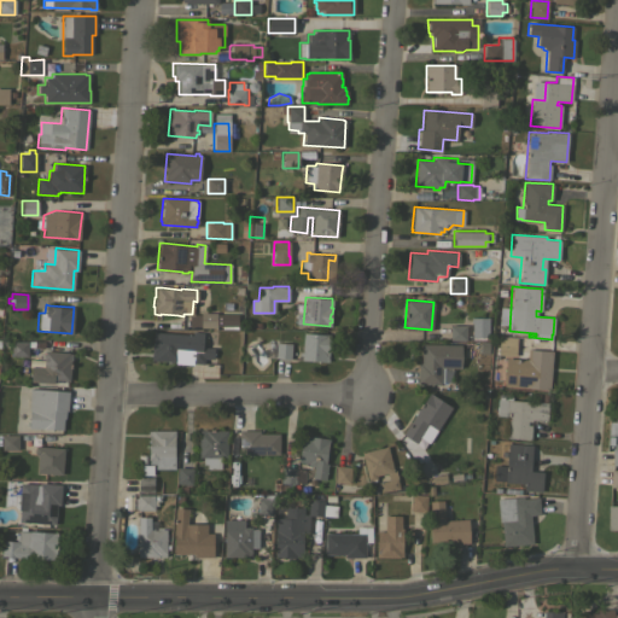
[(216,313),(215,327),(200,327),(200,312),(216,313)]
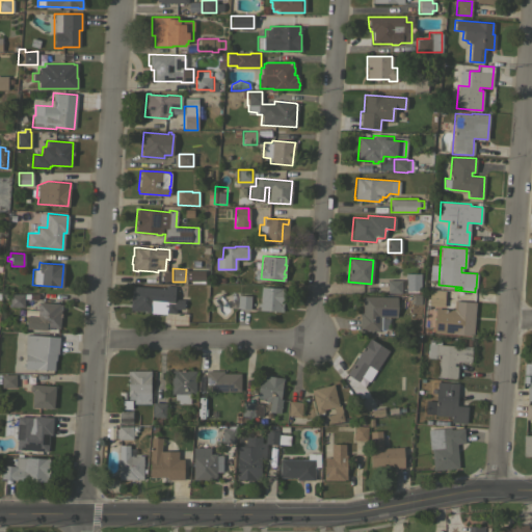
[(420,273),(420,290),(405,290),(405,277),(404,277),(404,273),(420,273)]
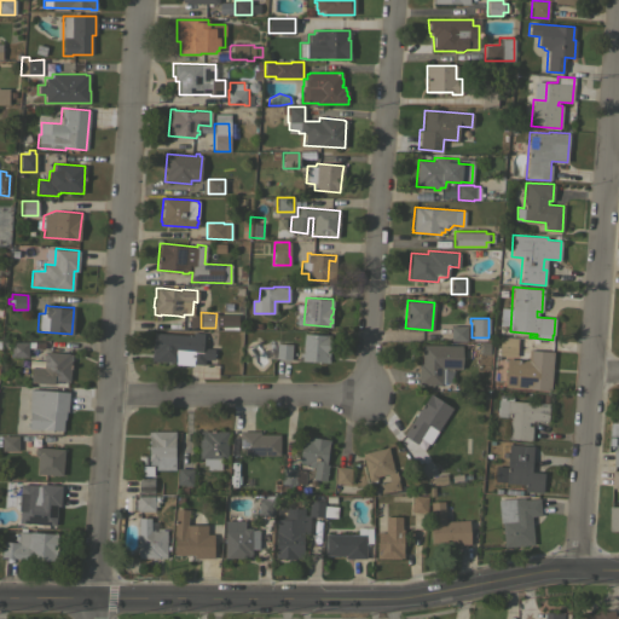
[(467,325),(467,330),(468,330),(468,334),(467,334),(467,341),(450,341),(450,325),(467,325)]
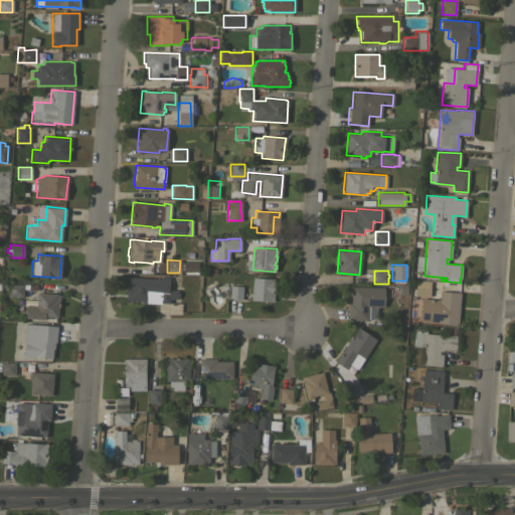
[(160,279),(160,277),(169,277),(168,290),(178,290),(177,299),(170,299),(170,303),(160,303),(160,304),(146,303),(146,302),(126,300),(128,277),(160,279)]
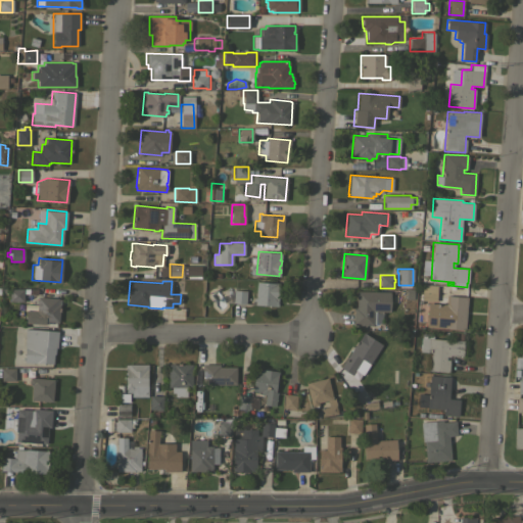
[(256,281),(276,283),(279,283),(277,300),(278,300),(277,305),(254,304),(254,300),(253,300),(253,297),(255,297),(256,281)]
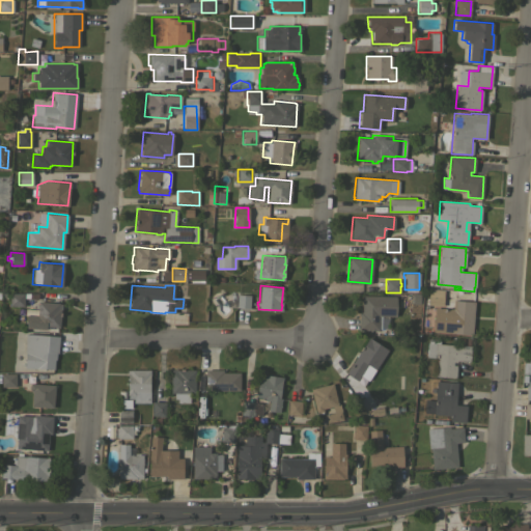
[(443,306),(427,305),(427,307),(422,306),(423,291),(428,291),(428,288),(444,289),(443,306)]
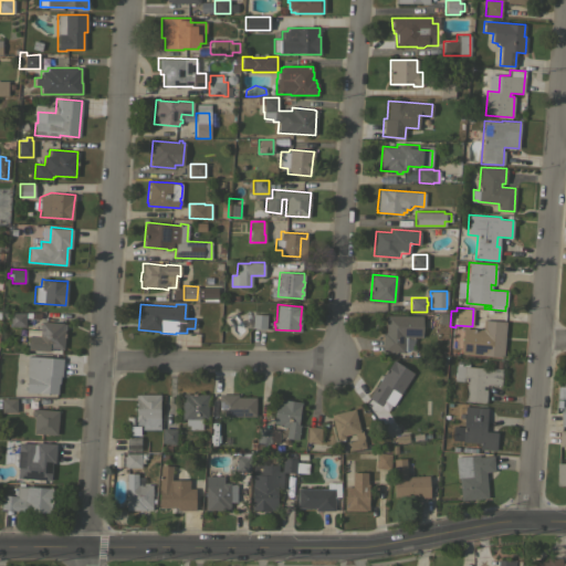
[(10,313),(25,312),(25,326),(10,326),(10,313)]
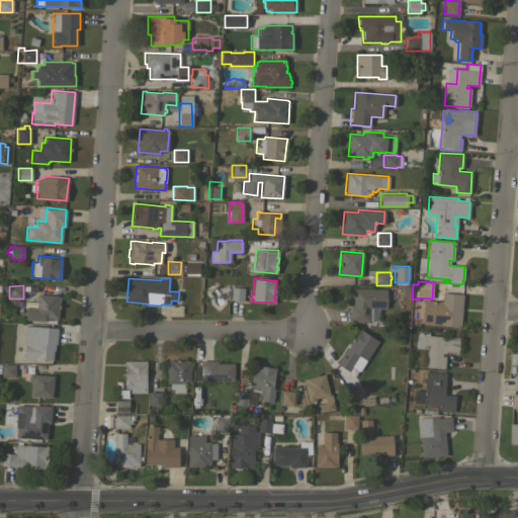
[(243,300),(231,299),(232,286),(244,287),(243,300)]
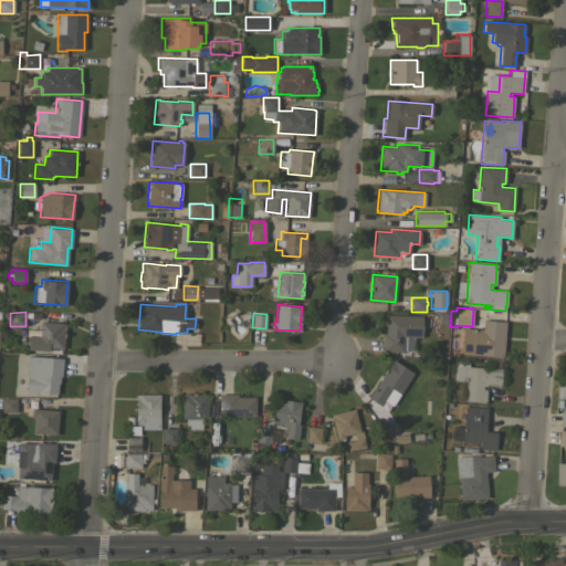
[(422,315),(421,337),(410,336),(410,339),(407,338),(407,342),(405,342),(404,350),(404,352),(381,352),(383,333),(385,333),(386,314),(422,315)]
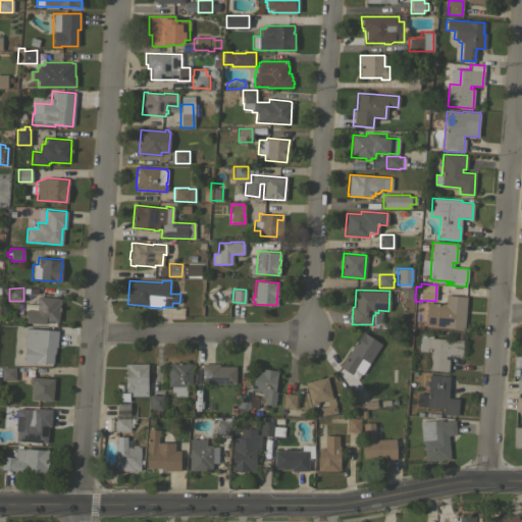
[(464,329),(424,326),(426,302),(445,304),(446,295),(466,297),(464,329)]
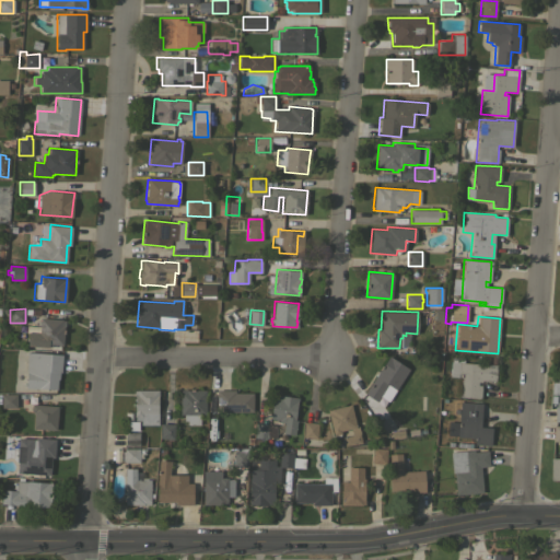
[(62,319),(65,321),(62,345),(48,343),(48,348),(27,346),(28,331),(38,333),(39,317),(62,319)]
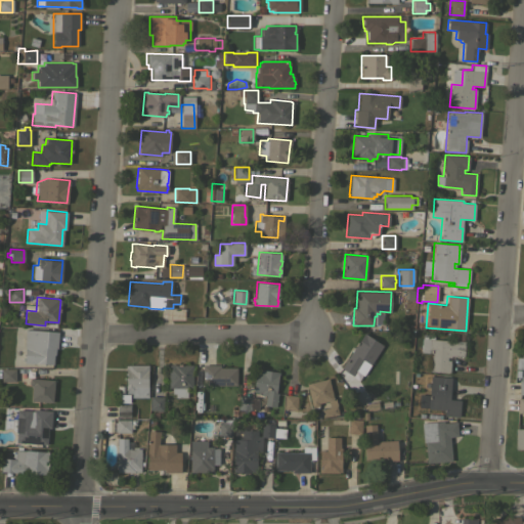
[(26,330),(57,332),(56,348),(54,348),(55,349),(55,354),(53,355),(53,364),(24,362),(25,347),(24,347),(26,330)]
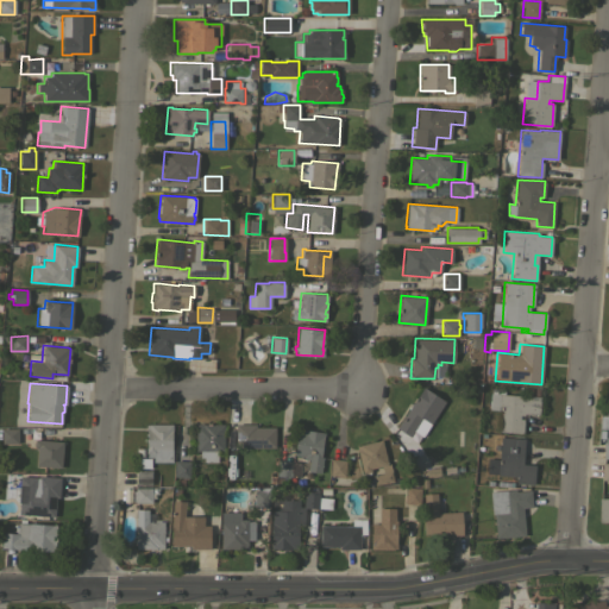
[(422,387),(425,388),(444,401),(421,437),(413,431),(409,437),(396,428),(422,387)]
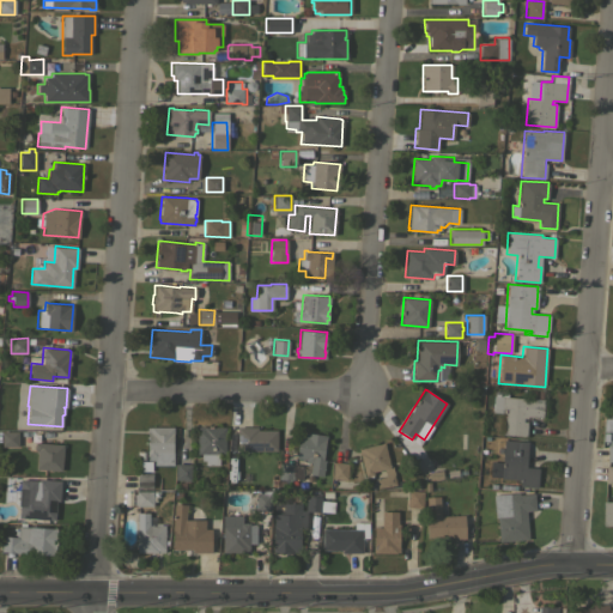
[(526,436),(502,435),(503,413),(492,412),(493,395),(495,395),(495,390),(508,392),(508,396),(529,399),(529,390),(535,390),(535,399),(544,400),(542,417),(527,416),(527,418),(523,418),(523,422),(527,422),(526,436)]
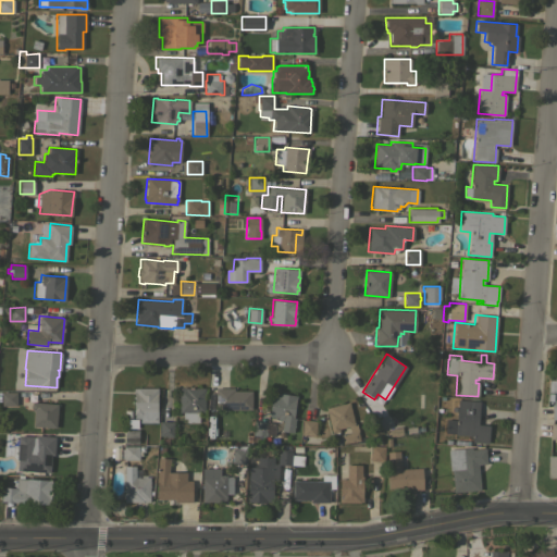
[(157,387),(157,410),(157,422),(139,422),(139,418),(134,418),(134,415),(133,415),(133,387),(157,387)]
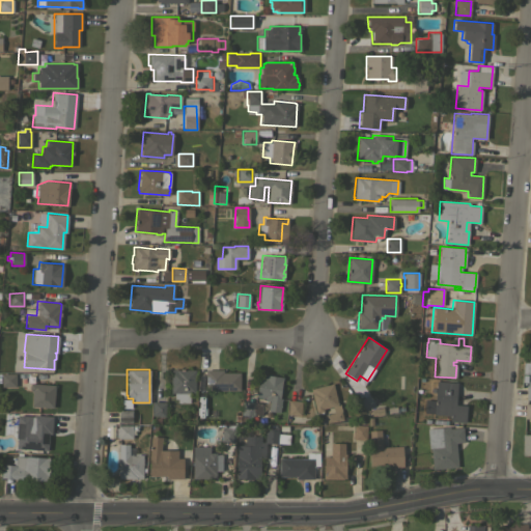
[(195,369),(194,393),(190,393),(189,402),(177,402),(177,398),(174,398),(174,393),(170,393),(170,372),(171,372),(171,369),(195,369)]
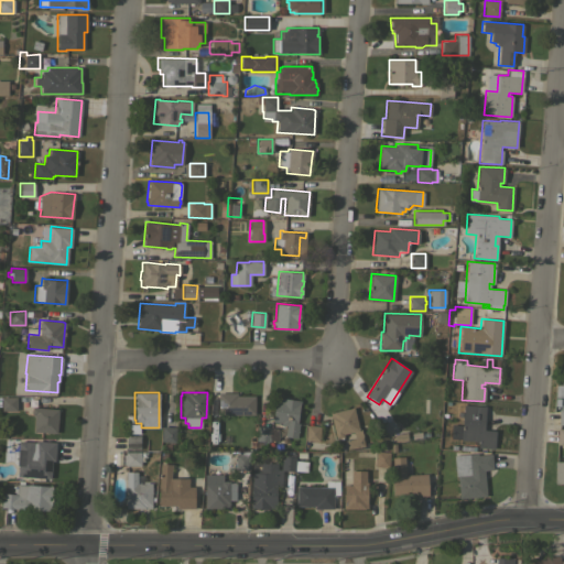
[(237,393),(237,396),(255,396),(255,414),(217,414),(218,392),(237,393)]
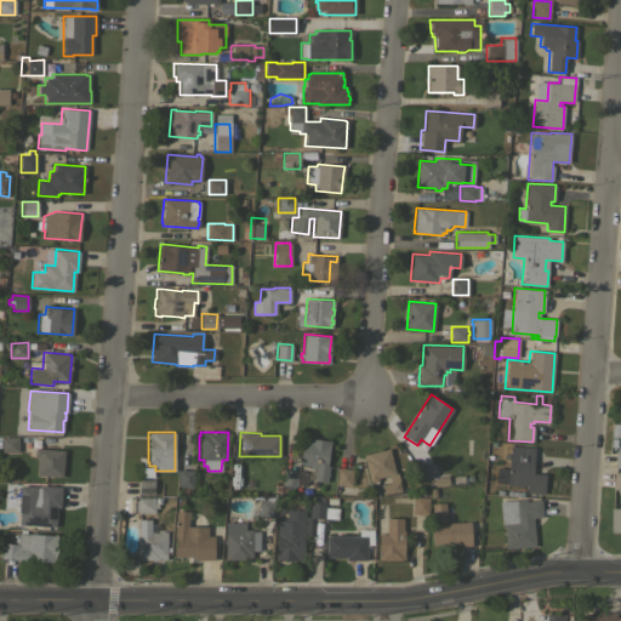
[(1,437),(18,437),(18,453),(1,453),(1,437)]
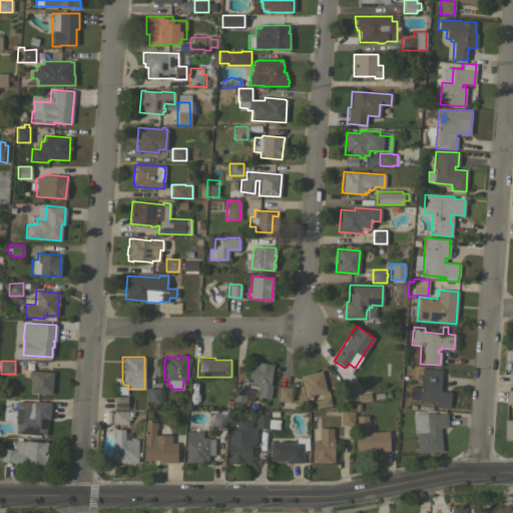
[(259,397),(260,388),(254,387),(255,384),(247,383),(250,361),(273,364),(270,385),(272,385),(270,398),(259,397)]
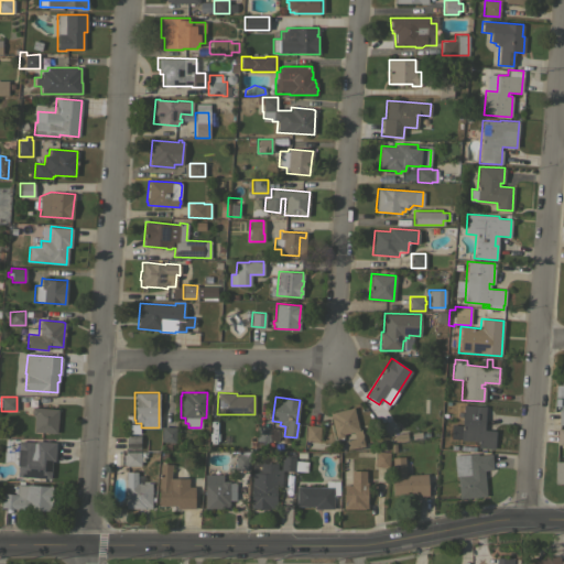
[(486,407),(484,430),(496,431),(495,448),(477,447),(478,441),(461,440),(461,438),(449,437),(451,424),(462,425),(463,404),(486,407)]
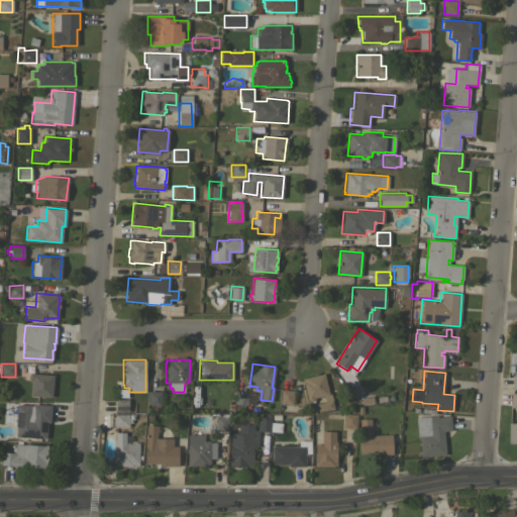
[(54,375),(52,397),(30,395),(31,381),(28,380),(29,373),(54,375)]
